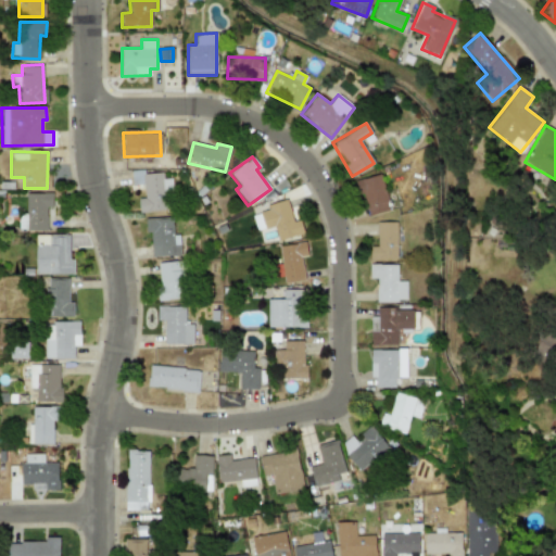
[(166,210),(164,192),(172,191),(169,178),(163,179),(162,173),(142,174),(142,169),(130,171),(131,185),(142,185),(143,198),(138,198),(139,212),(166,210)]
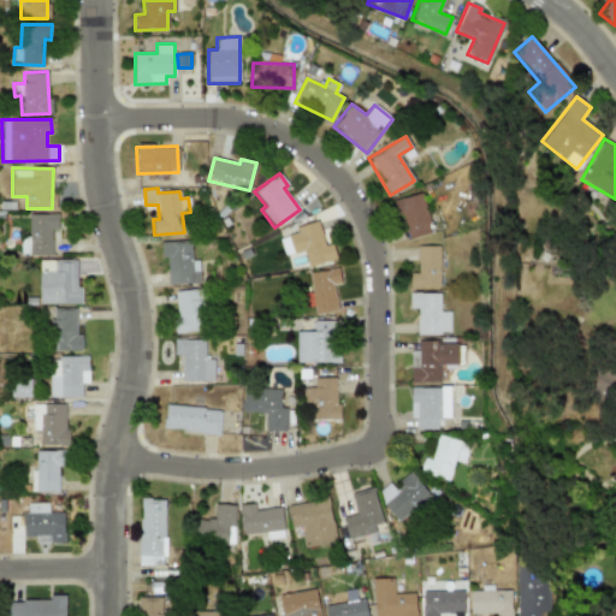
[(432,232),(421,193),(395,200),(406,240),(432,232)]
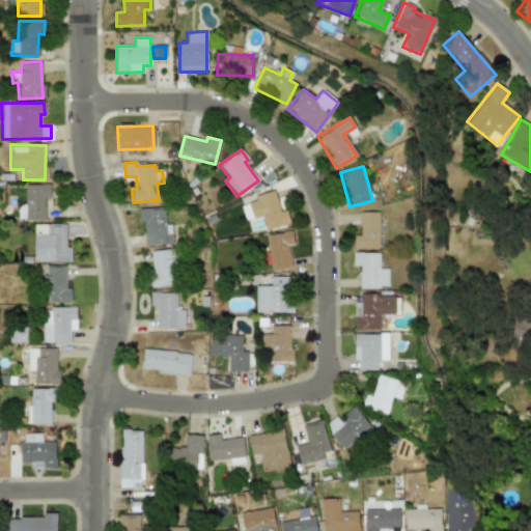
[(50,184),(24,185),(25,204),(17,204),(18,220),(45,220),(44,197),(50,197),(50,184)]
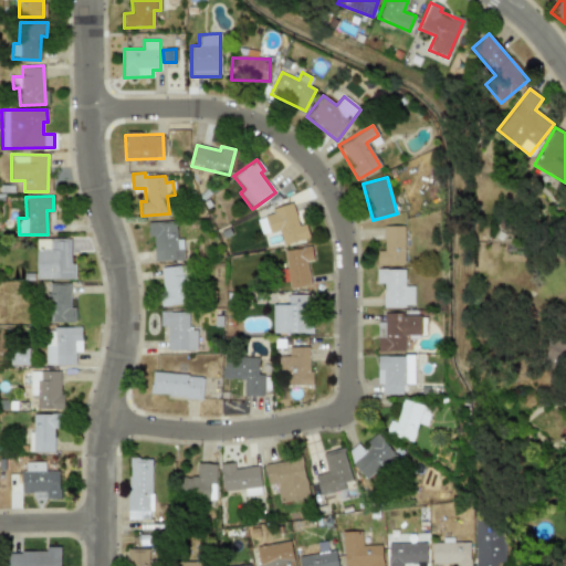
[(263,212),(269,233),(278,230),(282,245),(308,237),(304,223),(297,226),(291,205),(263,212)]
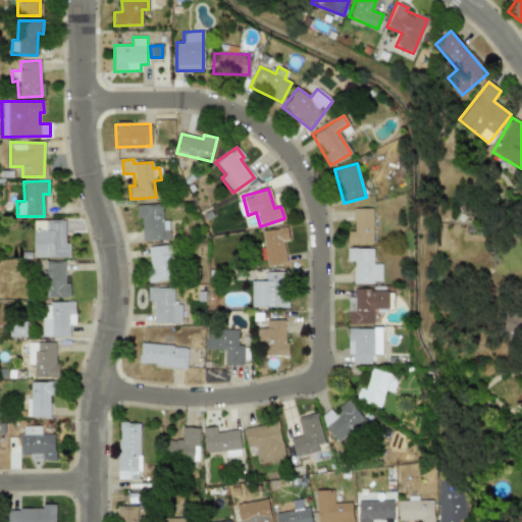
[(142,241),(169,240),(168,220),(162,220),(161,204),(136,205),(136,218),(141,218),(142,241)]
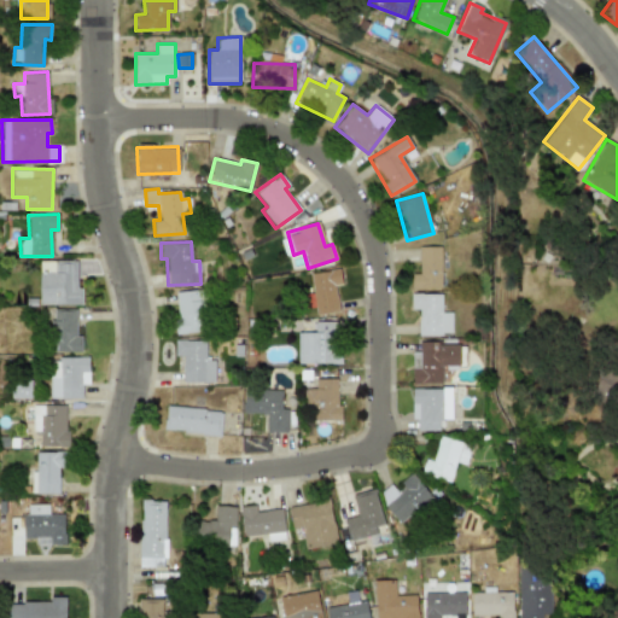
[(441,289),(439,246),(418,246),(418,273),(410,274),(412,289),(441,289)]
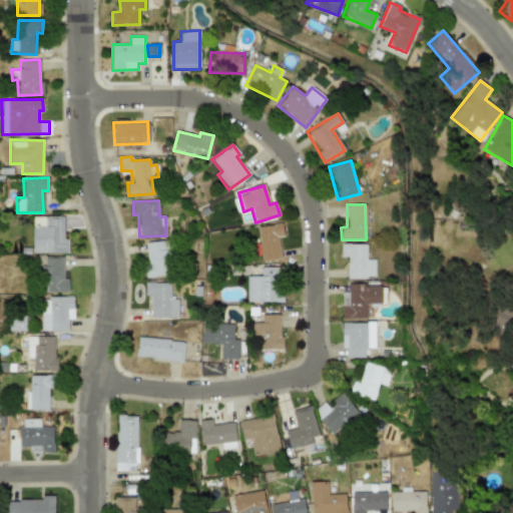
[(32,252),(67,252),(67,239),(63,238),(63,217),(33,216),(32,252)]
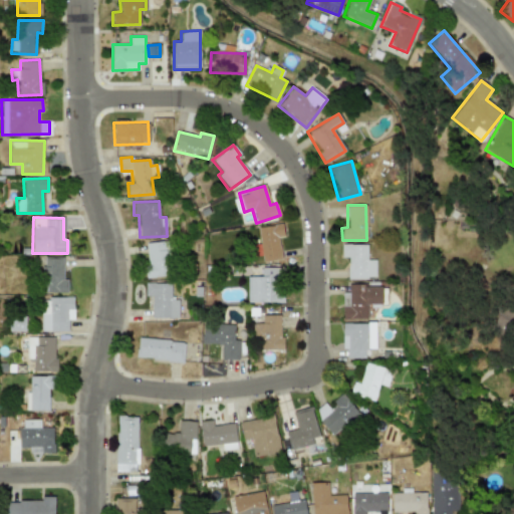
[(257,227),(259,244),(250,245),(252,256),(261,255),(262,261),(281,259),(278,237),(283,236),(282,224),(257,227)]
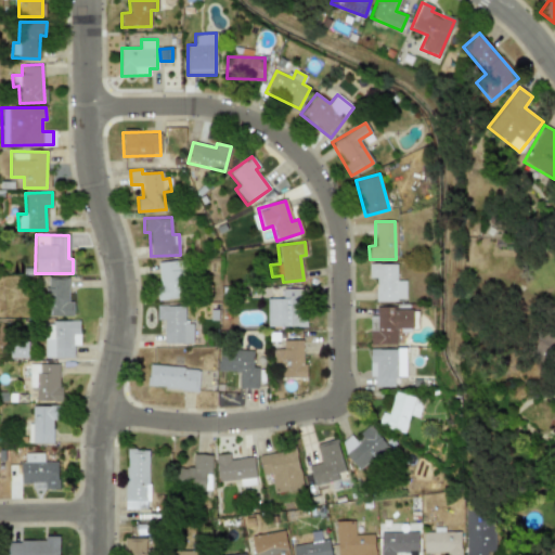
[(183,260),(157,261),(158,299),(183,298),(183,260)]
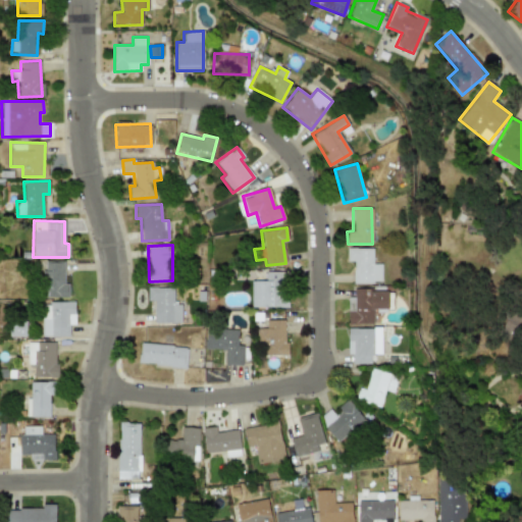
[(353,282),(381,282),(381,264),(373,263),(373,249),(347,248),(347,261),(353,261),(353,282)]
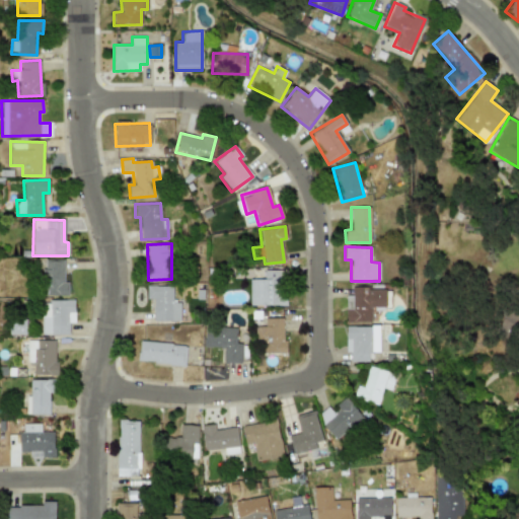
[(63,282),(64,260),(43,260),(43,296),(68,296),(68,282),(63,282)]
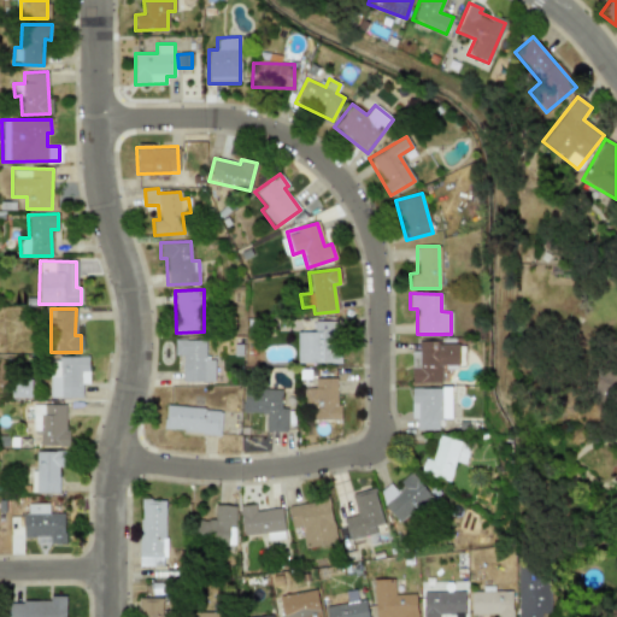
[(297,331),(297,363),(338,362),(336,321),(313,322),(313,331),(297,331)]
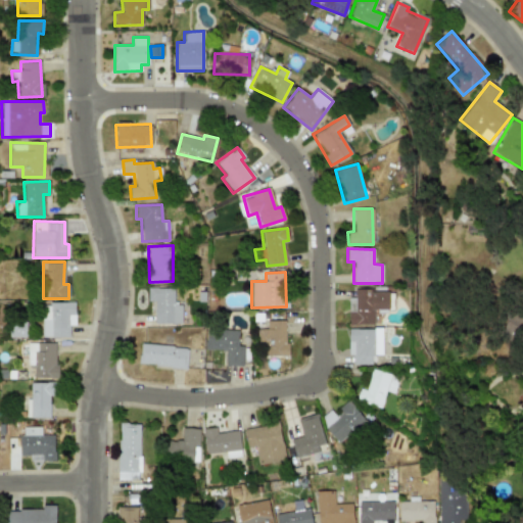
[(181,324),(181,304),(173,304),(173,288),(147,288),(147,301),(154,301),(153,323),(181,324)]
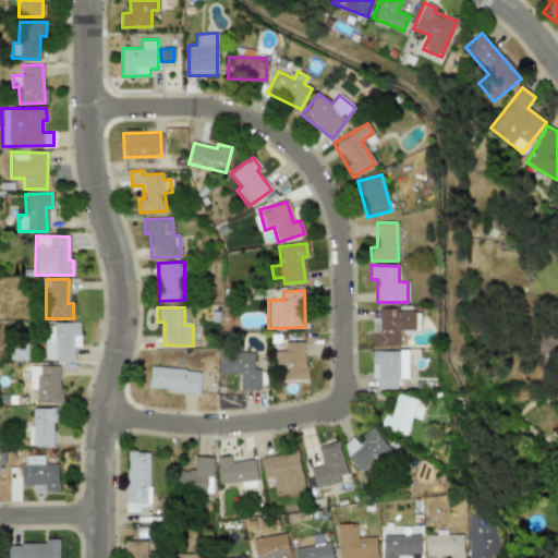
[(371,317),(372,346),(398,346),(398,330),(415,330),(414,308),(378,310),(378,317),(371,317)]
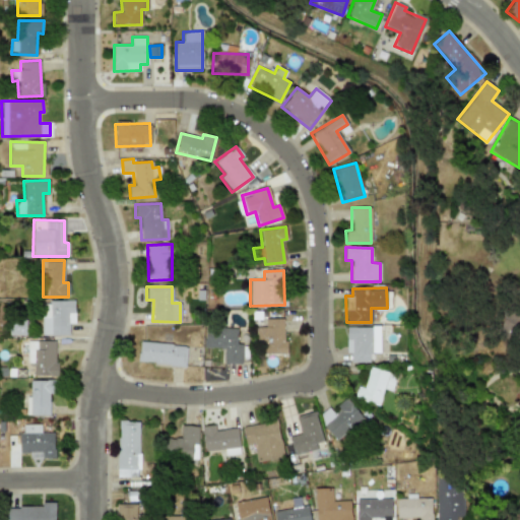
[(42,335),(69,334),(68,323),(74,323),(74,301),(41,302),(42,335)]
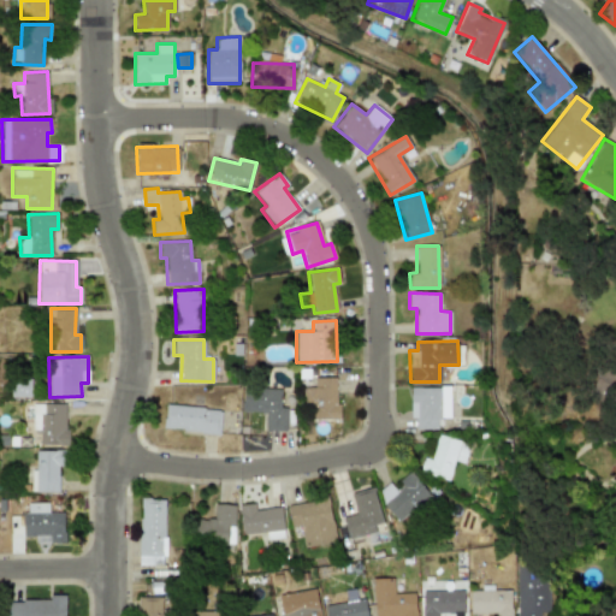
[(337,419),(336,378),(313,378),(313,388),(303,388),(303,419),(337,419)]
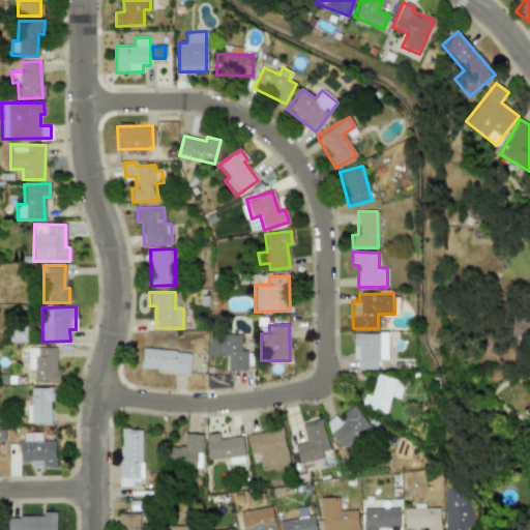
[(227,371),(246,371),(246,350),(241,350),(242,334),(208,333),(208,354),(228,355),(227,371)]
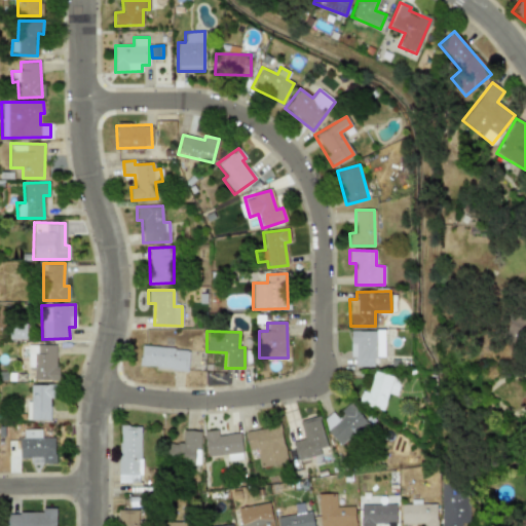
[(384,331),(350,331),(350,358),(354,358),(353,367),(373,367),(374,357),(383,357),(384,331)]
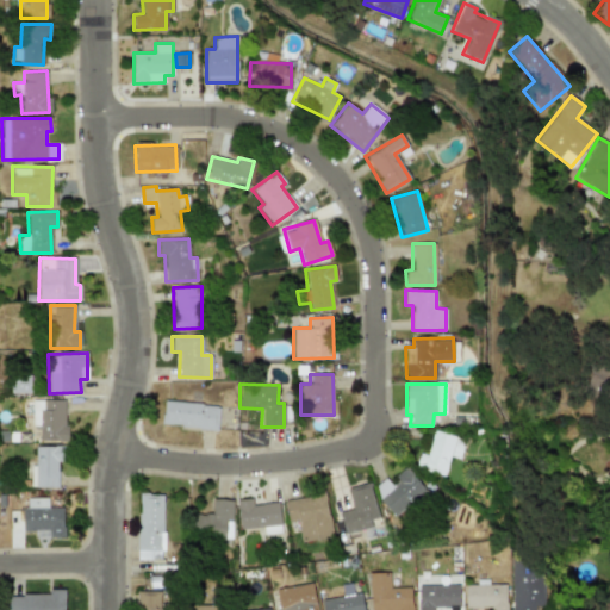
[(38,441),(66,441),(64,399),(31,400),(31,425),(38,425),(38,441)]
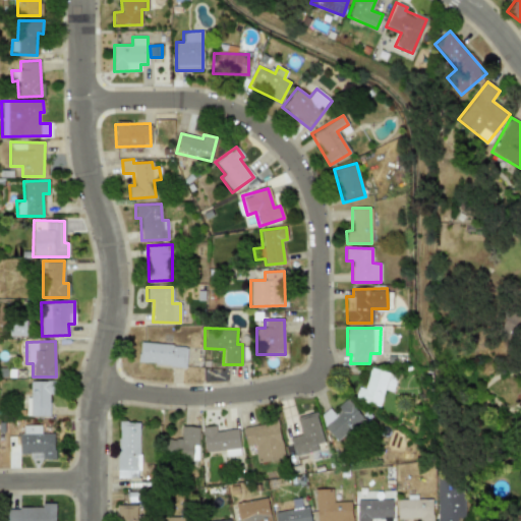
[(186,346),(139,342),(138,363),(185,366),(186,346)]
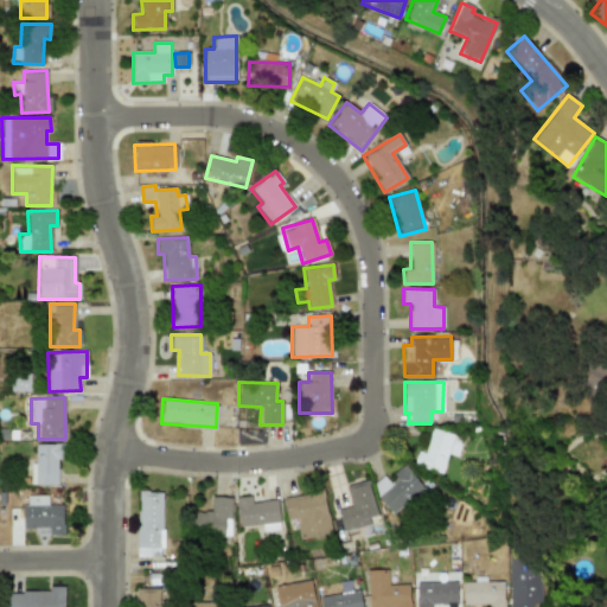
[(458,457),(462,435),(429,429),(425,452),(416,451),(414,465),(443,471),(447,454),(458,457)]
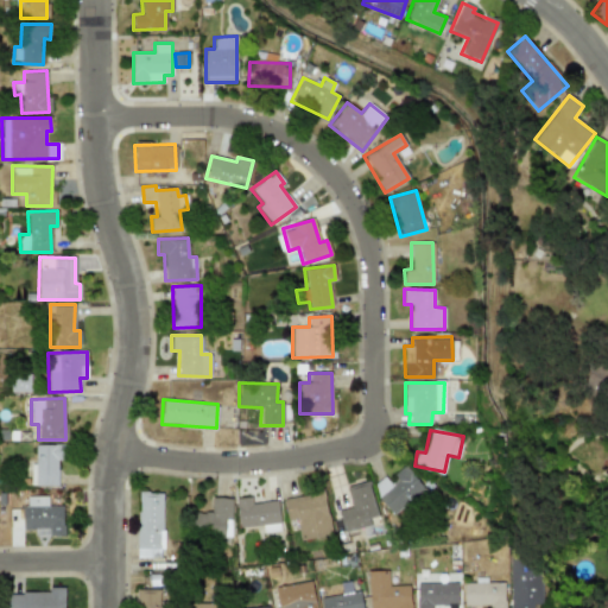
[(30,486),(58,486),(58,445),(35,445),(35,463),(30,463),(30,486)]
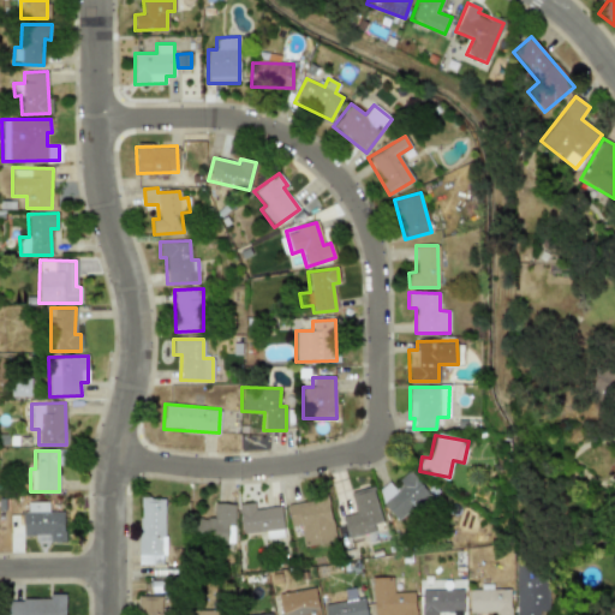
[(392,484),(389,481),(375,491),(396,519),(428,495),(410,471),(392,484)]
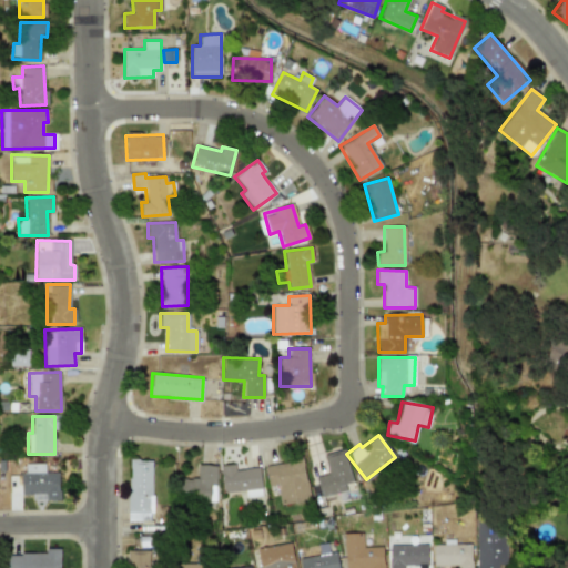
[(315,477),(321,497),(354,487),(343,449),(323,455),(328,474),(315,477)]
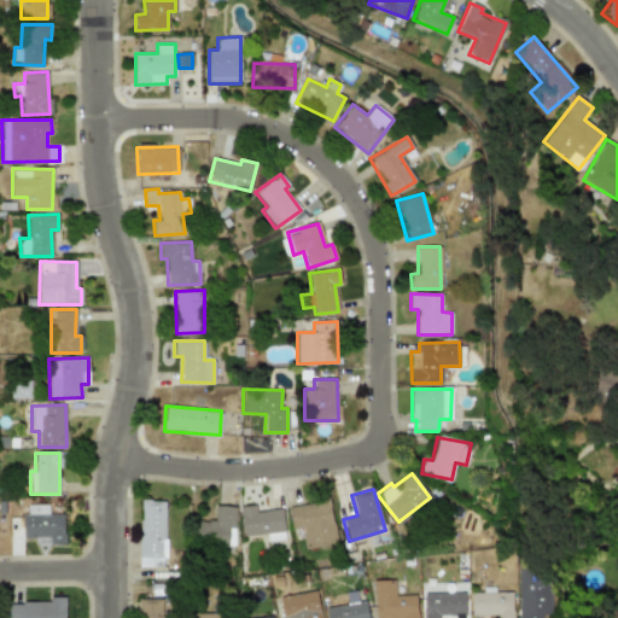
[(140,567),(165,566),(164,501),(139,501),(140,567)]
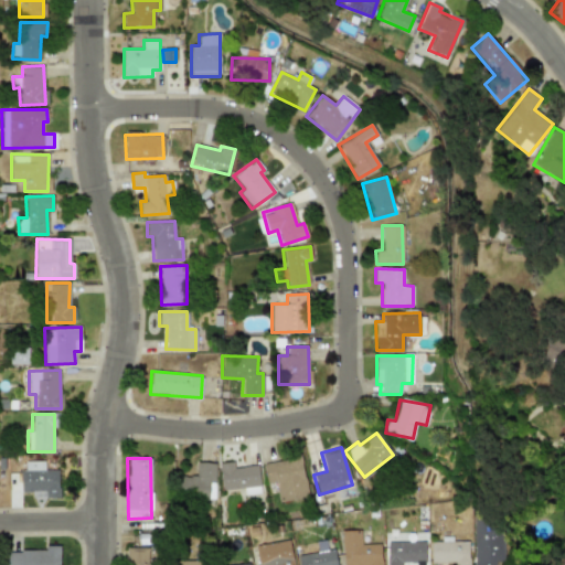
[(307,498),(301,458),(264,462),(266,483),(275,482),(277,501),(307,498)]
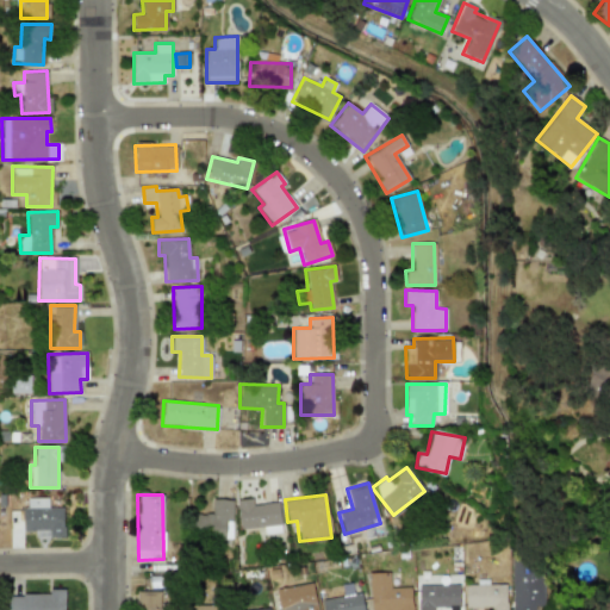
[(63,508),(47,508),(47,498),(24,497),(24,531),(35,531),(35,537),(62,537),(63,508)]
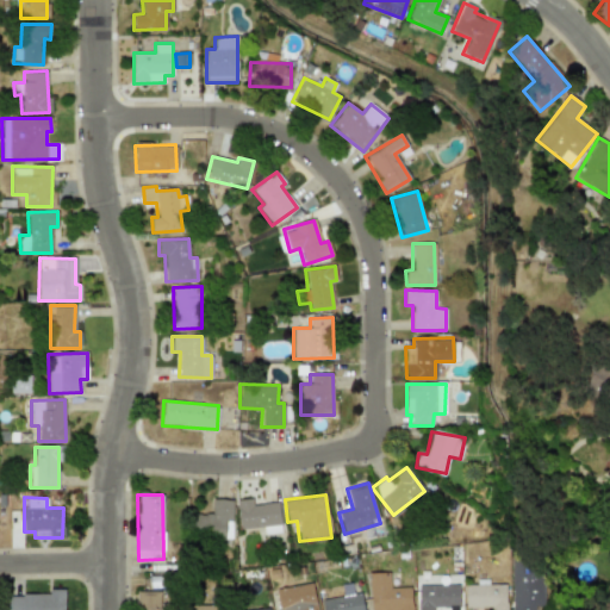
[(188,514),(188,537),(226,537),(226,522),(231,522),(231,499),(211,499),(211,514),(188,514)]
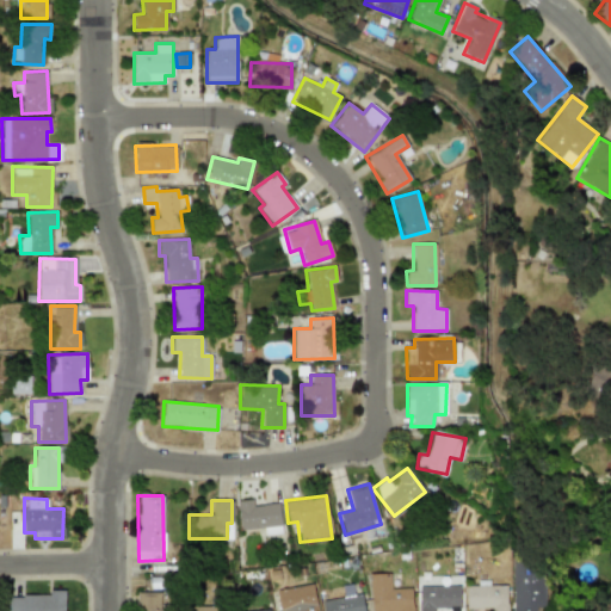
[(279,504),(252,505),(252,500),(238,500),(239,530),(263,529),(264,535),(281,534),(279,504)]
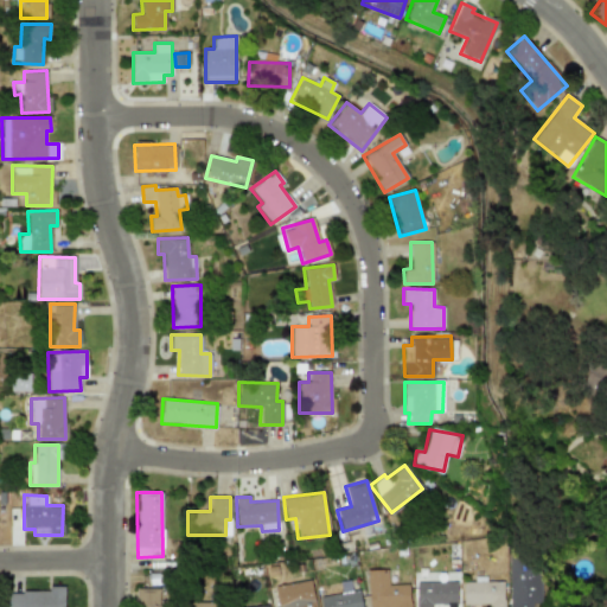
[(509,606),(532,606),(540,606),(540,569),(521,569),(521,563),(509,563),(509,606)]
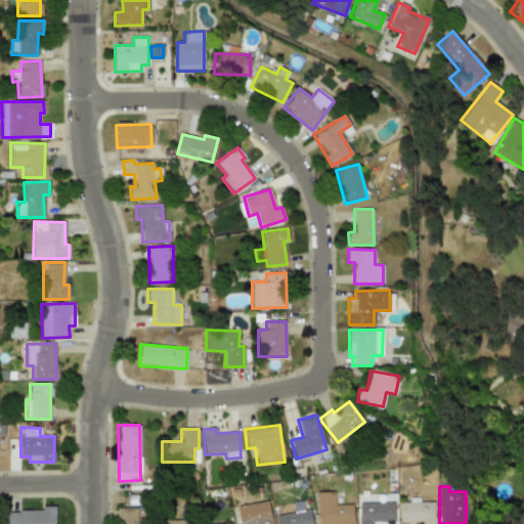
[(353,523),(353,504),(335,505),(335,491),(316,492),(317,523),(353,523)]
